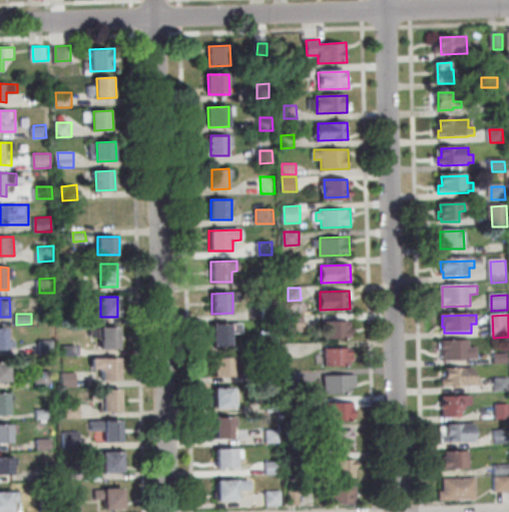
[(287,316),(303,316),(304,332),(287,333),(287,316)]
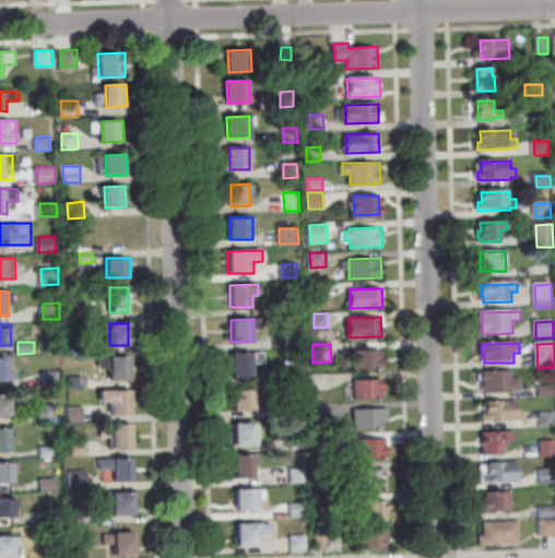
[(353,351),(384,349),(384,365),(382,365),(382,368),(354,370),(353,351)]
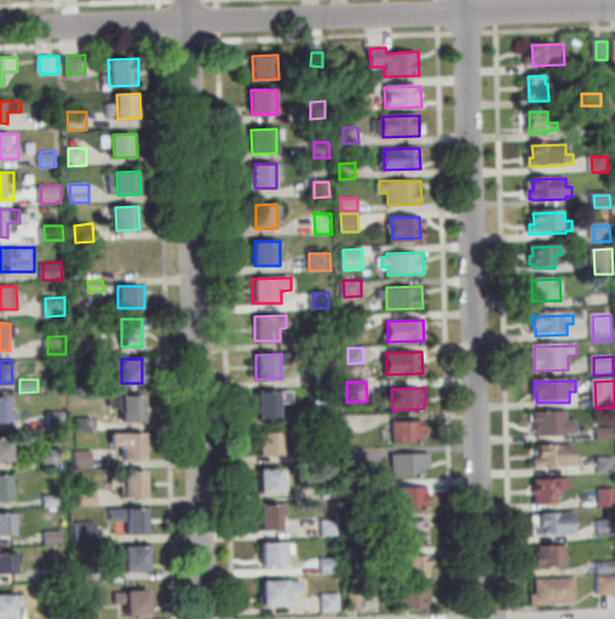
[(258,393),(280,391),(281,418),(259,418),(258,393)]
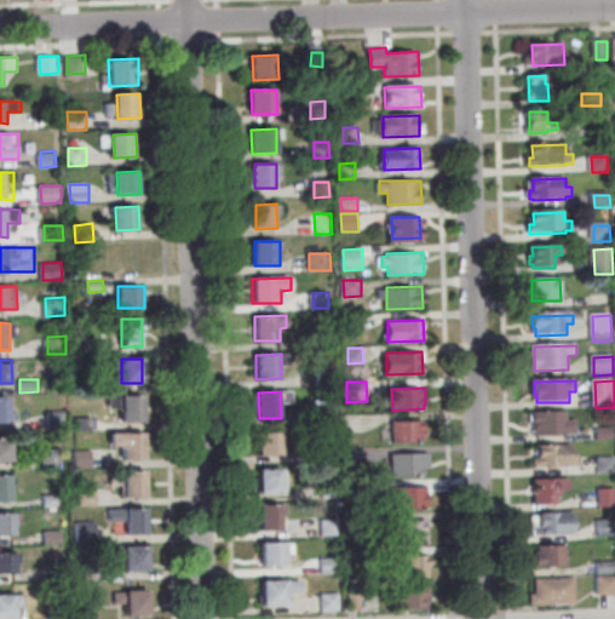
[(121,395),(121,422),(144,422),(144,395),(121,395)]
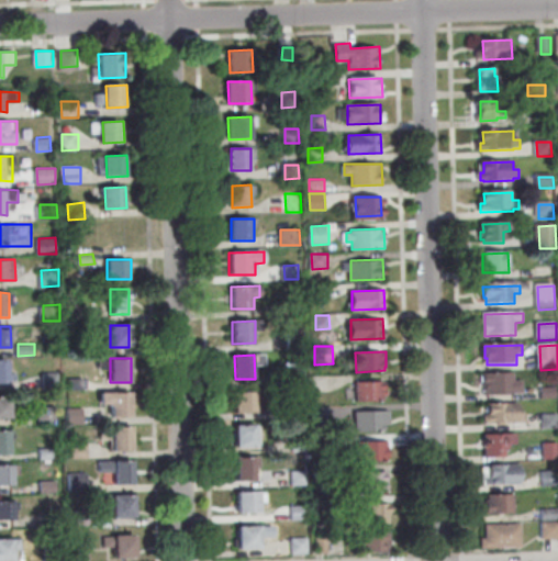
[(0,380),(11,380),(10,359),(0,359),(0,380)]
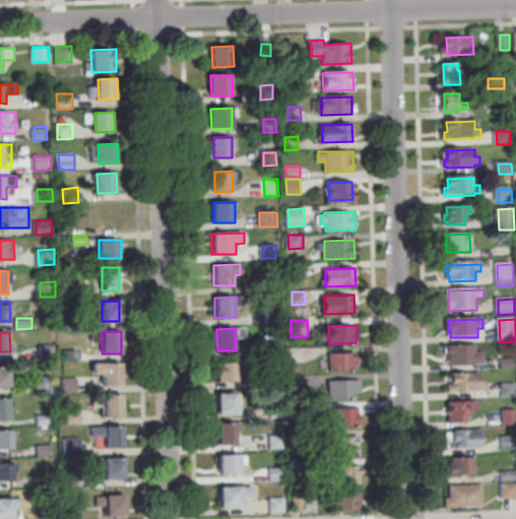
[(41,344),(55,343),(56,358),(43,359),(41,344)]
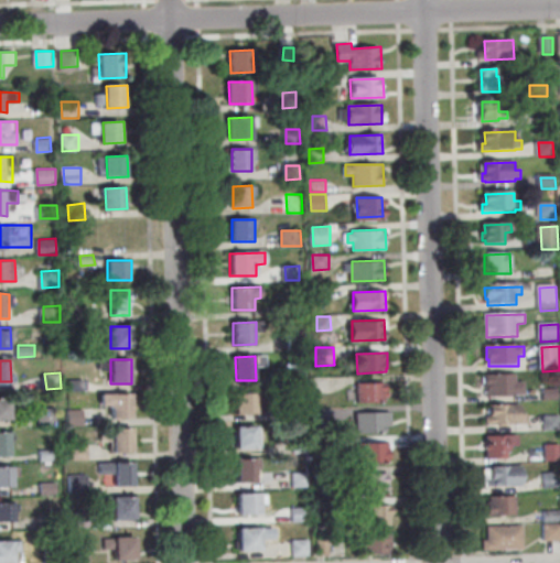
[(487,377),(517,376),(517,383),(526,383),(526,394),(517,396),(518,397),(487,398),(487,377)]
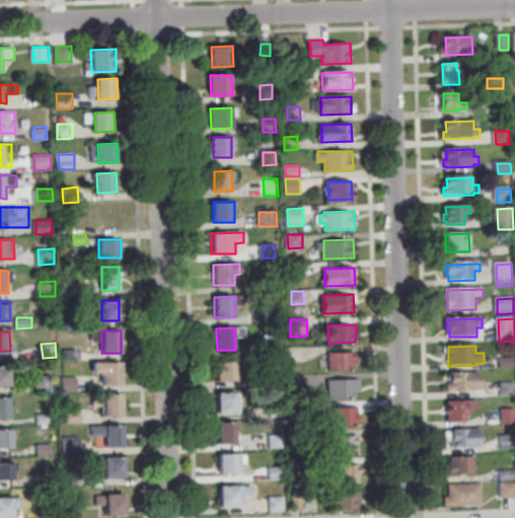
[(329,353),(355,352),(356,369),(330,370),(329,353)]
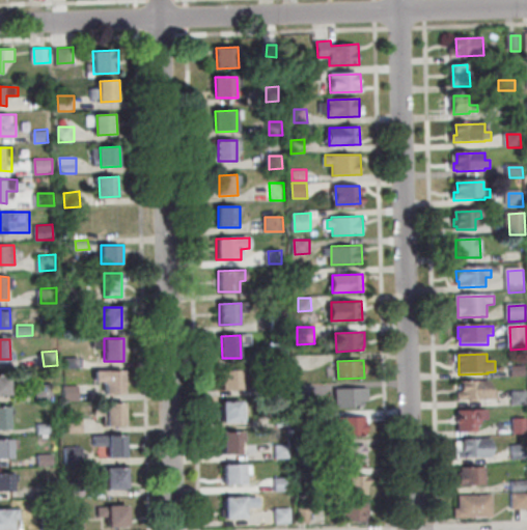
[(514,368),(526,367),(526,378),(514,379),(514,368)]
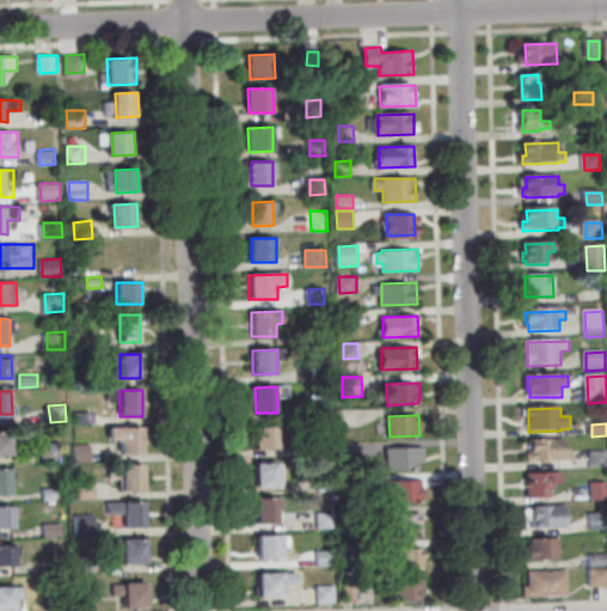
[(256,426),(281,425),(281,448),(256,450),(256,426)]
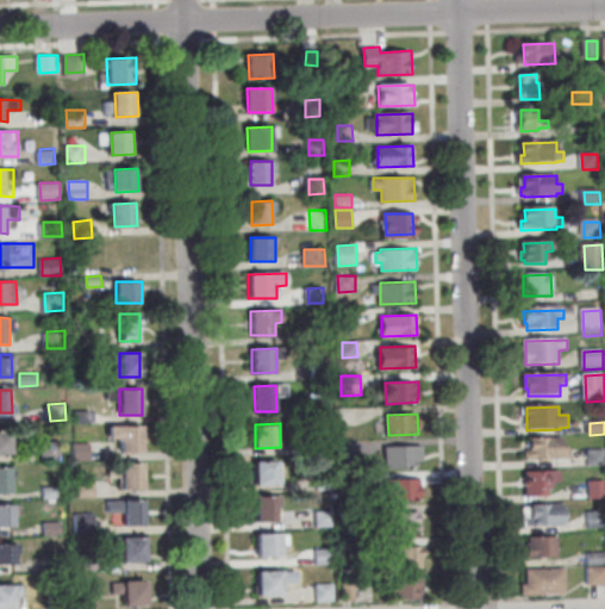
[(143,426),(120,426),(120,453),(143,453),(143,426)]
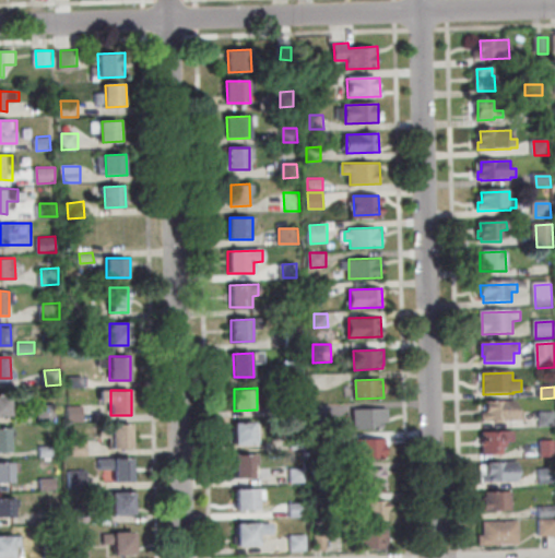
[(0,415),(13,415),(12,393),(0,393),(0,415)]
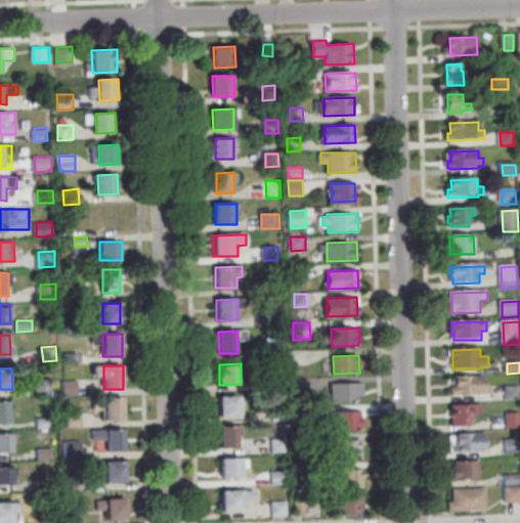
[(489,394),(456,395),(452,393),(452,390),(455,388),(457,388),(456,379),(483,378),(483,386),(489,386),(489,394)]
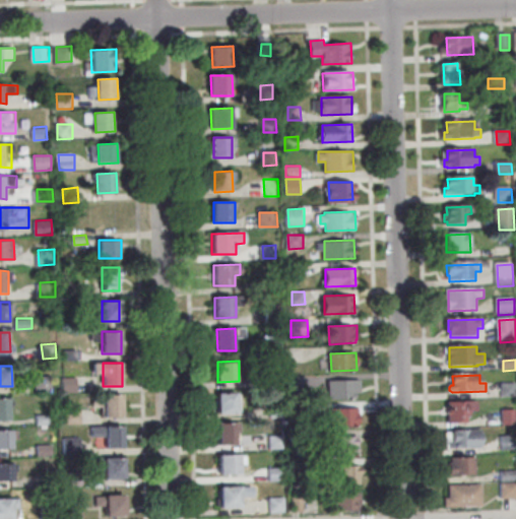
[(294,376),(307,376),(307,389),(295,389),(294,376)]
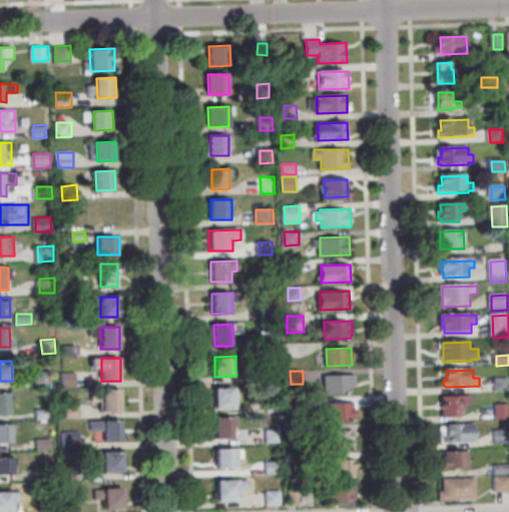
[(77,372),(62,373),(63,385),(78,385),(77,372)]
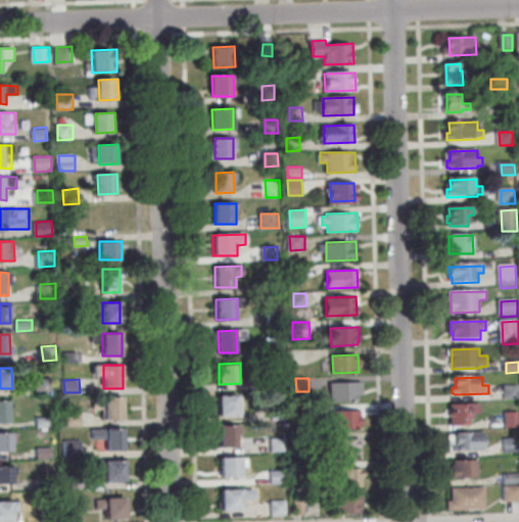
[(331,383),(363,382),(363,394),(358,394),(359,400),(332,401),(331,383)]
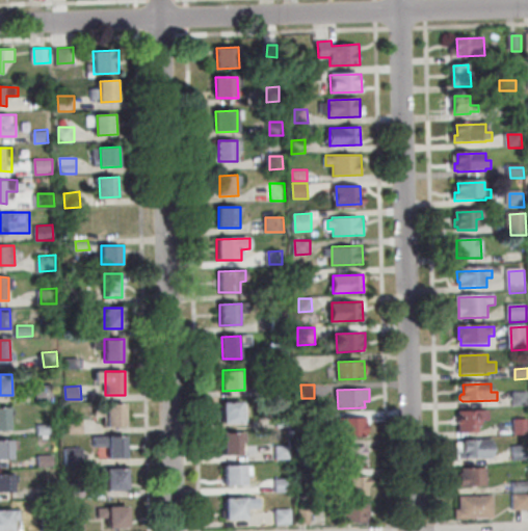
[(516,394),(527,394),(527,407),(516,407),(516,394)]
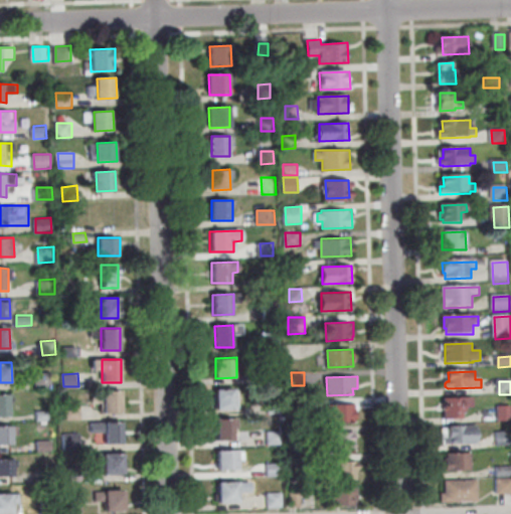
[(216,389),(237,388),(237,409),(216,409),(216,389)]
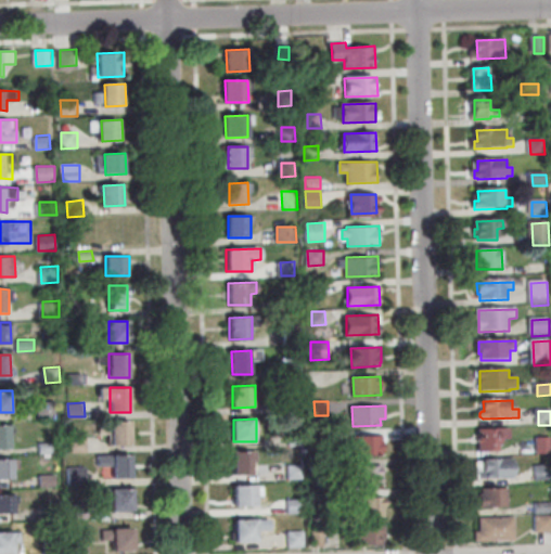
[(114,421),(114,442),(133,442),(133,421),(114,421)]
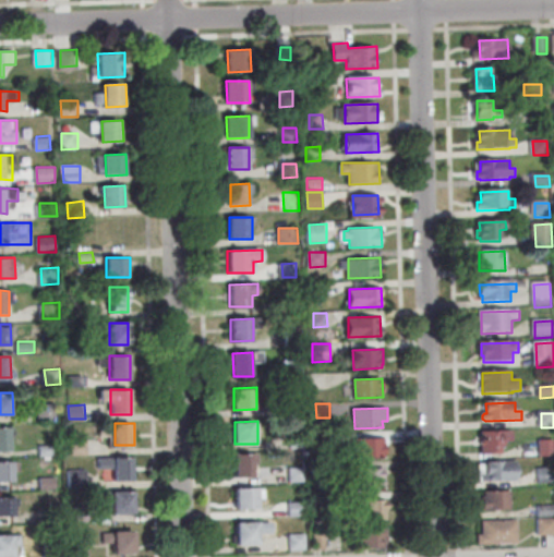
[(0,448),(12,448),(11,427),(0,427),(0,448)]
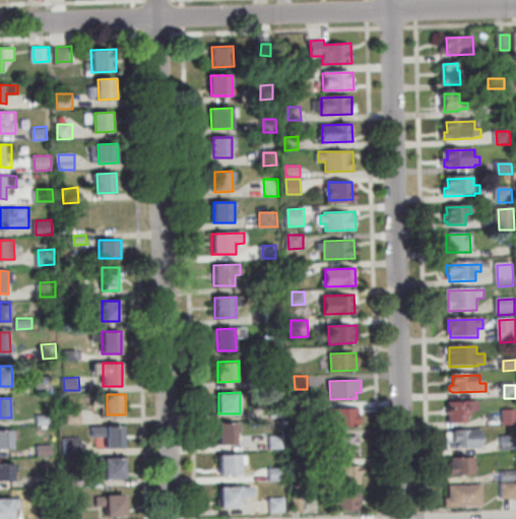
[(478,402),(478,411),(468,412),(468,423),(450,423),(450,403),(478,402)]
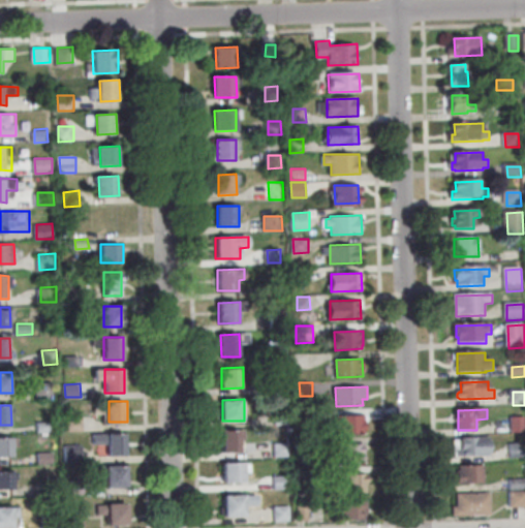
[(67,416),(83,415),(83,431),(67,432),(67,416)]
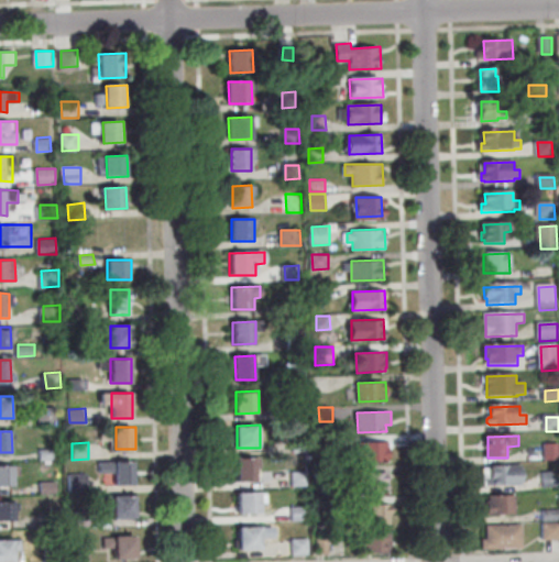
[(358,443),(391,442),(392,461),(359,462),(358,443)]
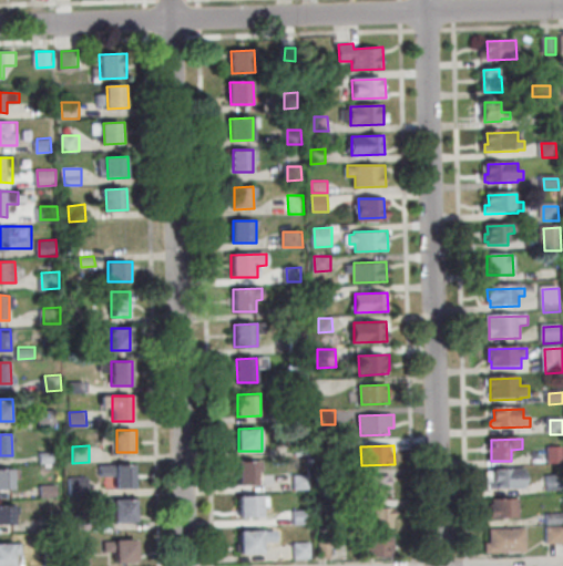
[(551,448),(562,448),(562,464),(551,465),(551,448)]
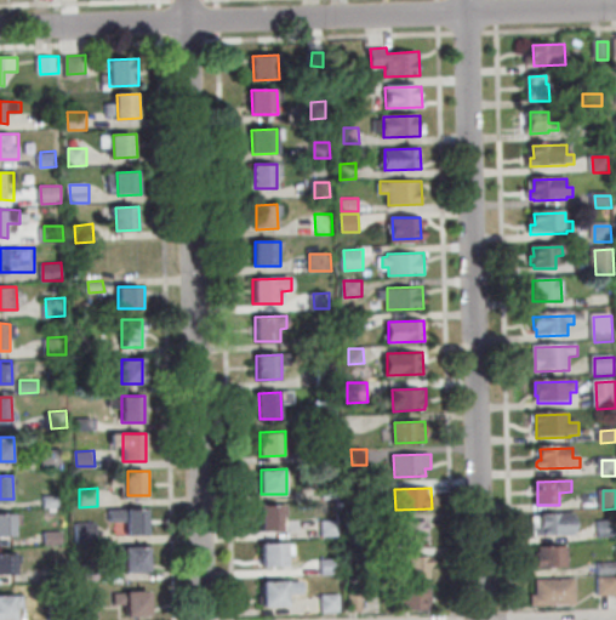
[(45,495),(46,508),(62,508),(61,494),(45,495)]
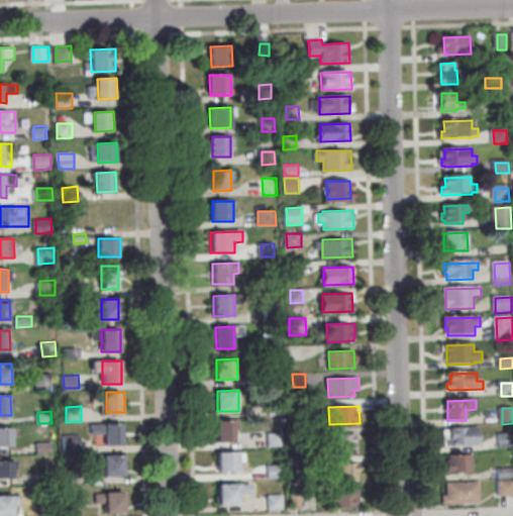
[(217,421),(238,420),(238,430),(234,430),(234,440),(218,441),(217,421)]
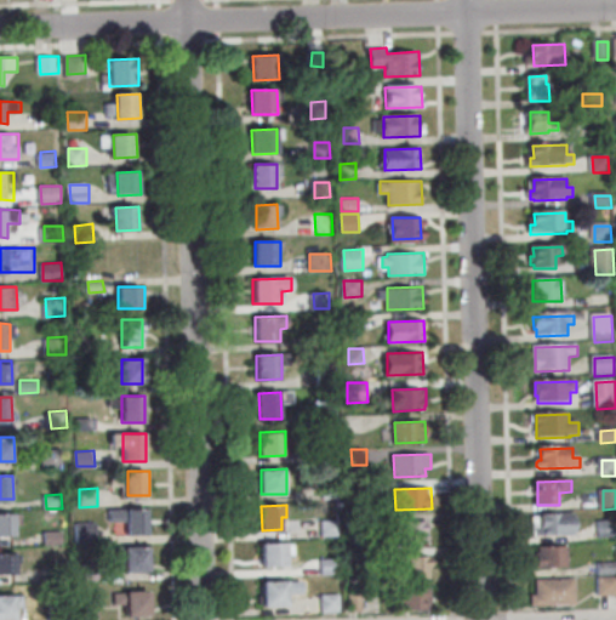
[(154,533),(154,507),(117,507),(117,521),(130,521),(130,534),(154,533)]
